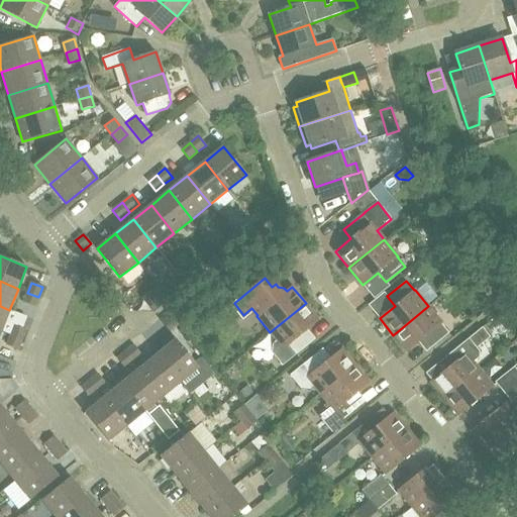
[(34,307),(38,297),(27,293),(23,303),(34,307)]
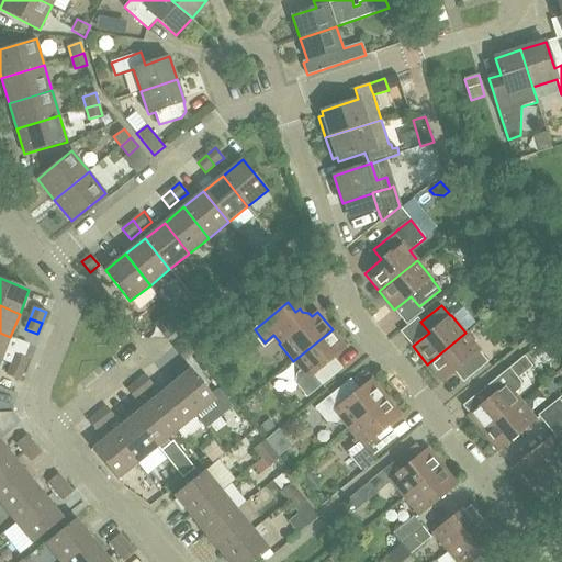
[(347,348),(333,329),(293,361),(302,371),(296,374),(296,384),(307,397),(317,390),(338,372),(330,361),(347,348)]
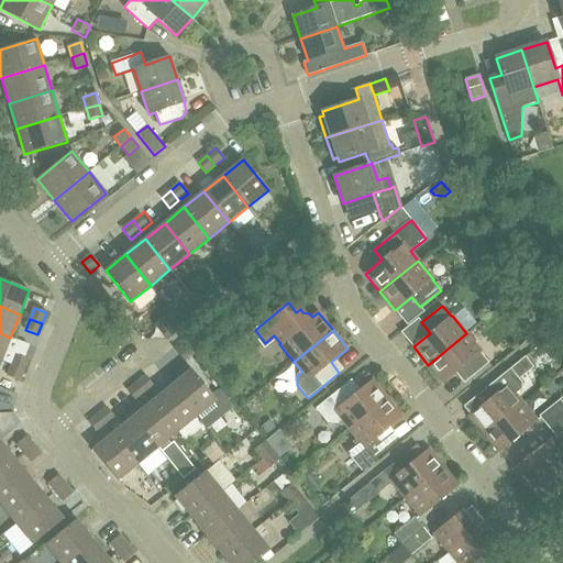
[(0,360),(1,361),(10,338),(0,333),(0,360)]
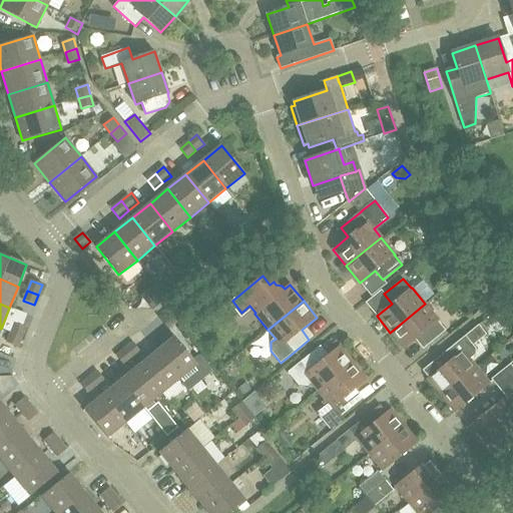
[(439,321),(425,304),(390,333),(403,350),(419,337),(427,347),(446,331),(438,322),(439,321)]
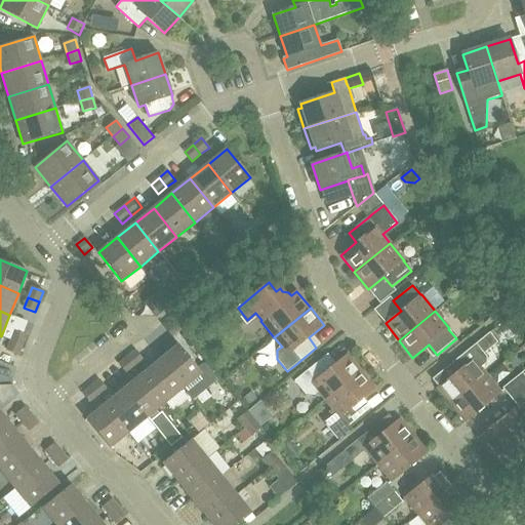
[(172,336),(180,329),(173,320),(164,327),(172,336)]
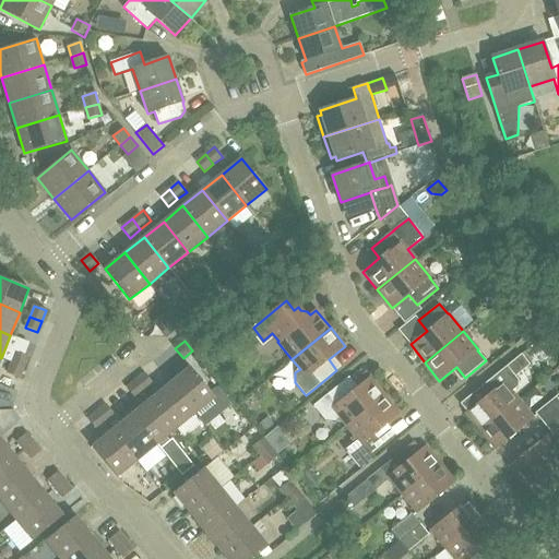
[(12,363),(24,367),(28,356),(15,352),(12,363)]
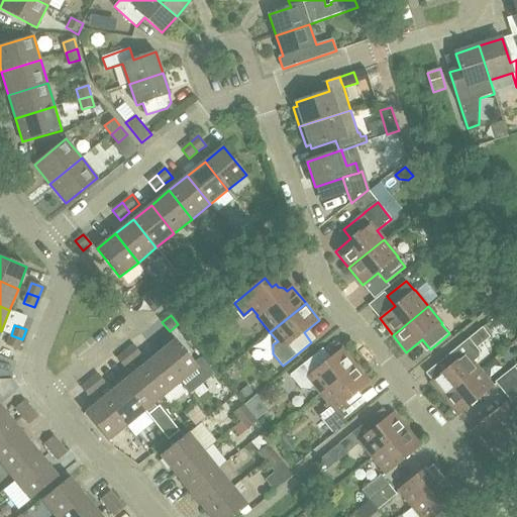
[(431,382),(444,399),(480,370),(474,362),(479,357),(480,351),(477,348),(490,337),(482,327),(442,359),(448,368),(431,382)]
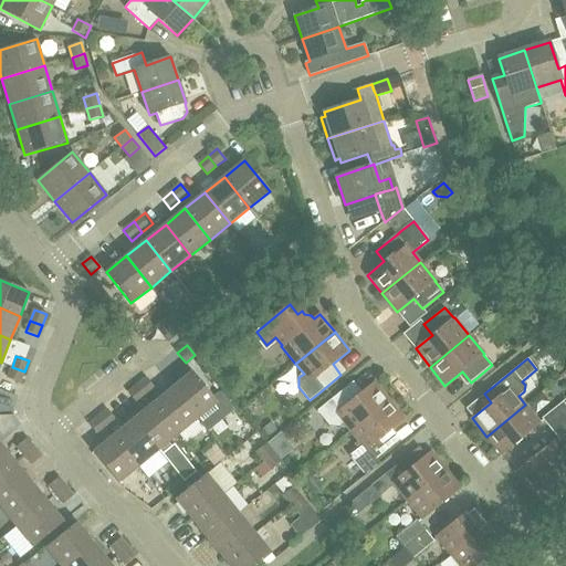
[(20,383),(24,371),(12,367),(8,378),(20,383)]
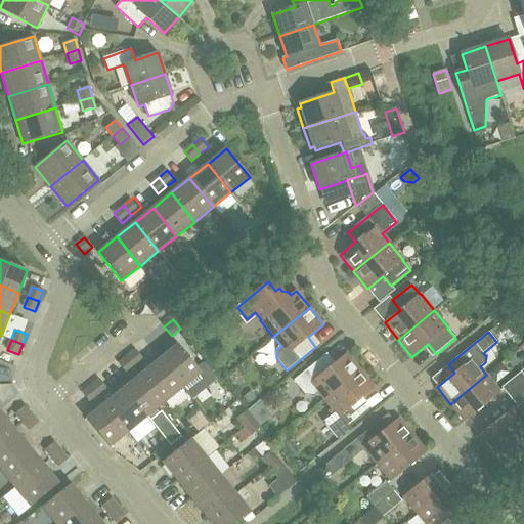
[(160,359),(183,388),(202,373),(178,344),(160,359)]
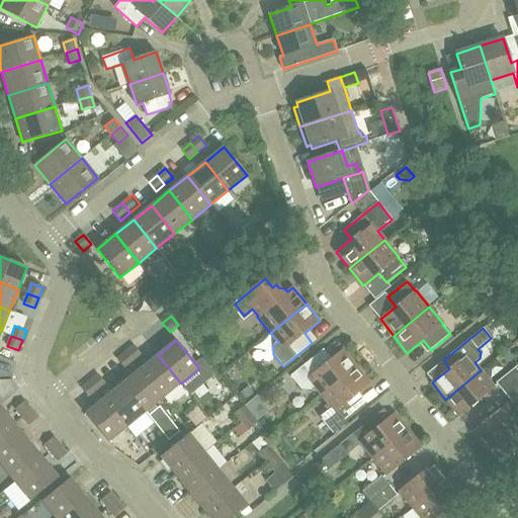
[(134,346),(125,352),(131,359),(134,362),(143,356),(134,346)]
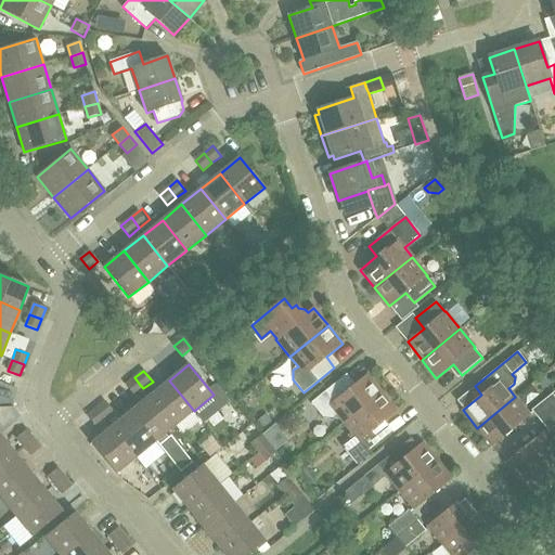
[(343,377),(322,395),(312,403),(323,416),(332,417),(336,414),(344,424),(383,392),(368,374),(351,388),(343,377)]
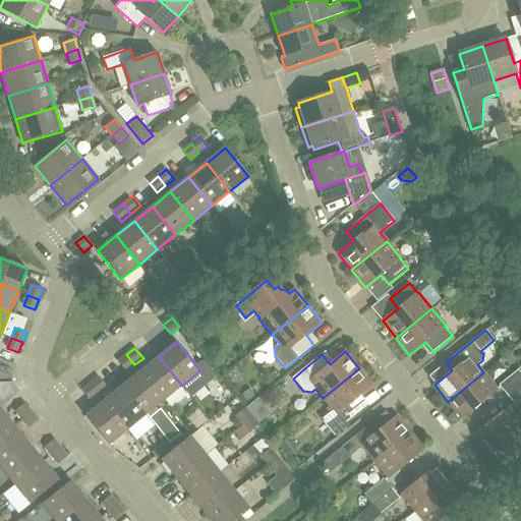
[(134,364),(131,361),(126,354),(118,361),(126,371),(134,364)]
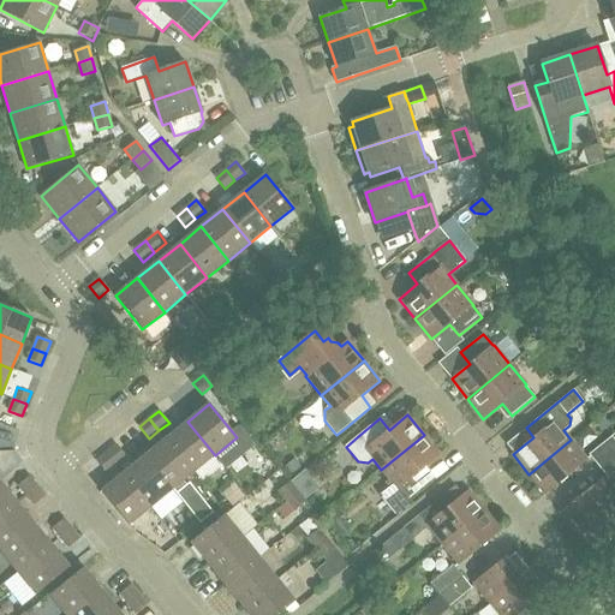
[(193,472),(215,455),(187,422),(166,439),(193,472)]
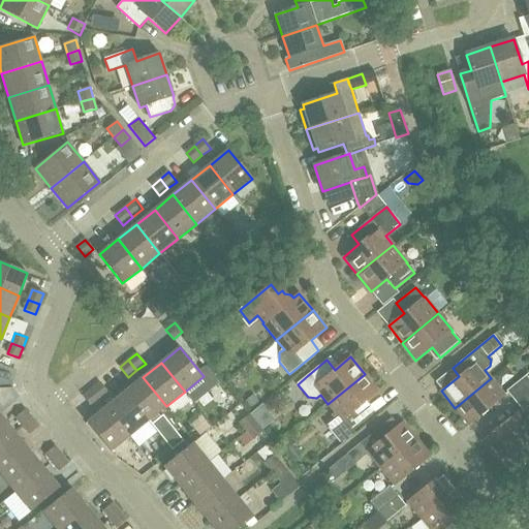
[(528,372),(506,392),(515,401),(528,389),(528,372)]
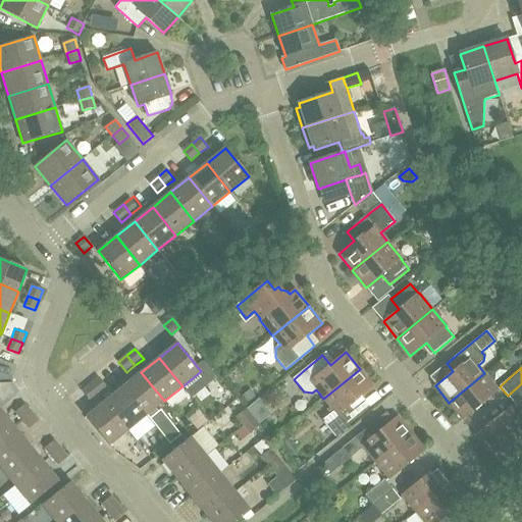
[(349,429),(346,425),(366,409),(358,399),(373,385),(360,369),(323,399),(330,407),(327,410),(330,413),(321,421),(336,440),(349,429)]
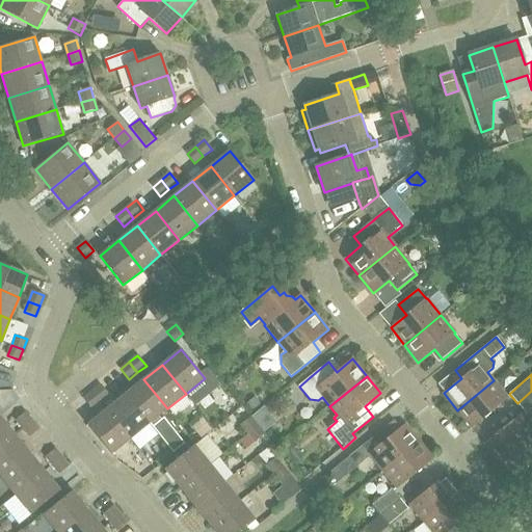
[(149,424),(167,408),(143,379),(126,395),(149,424)]
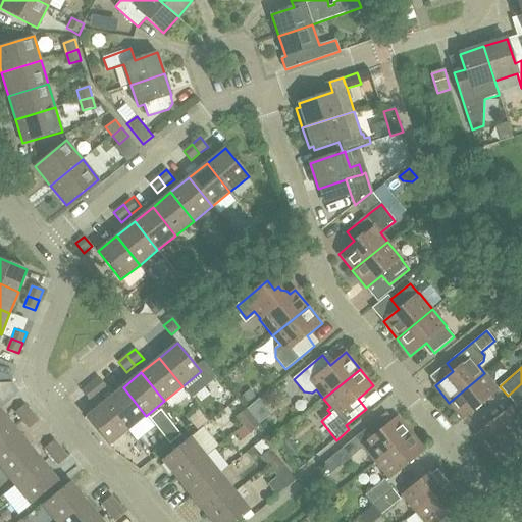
[(499,390),(484,373),(449,403),(462,419),(499,390)]
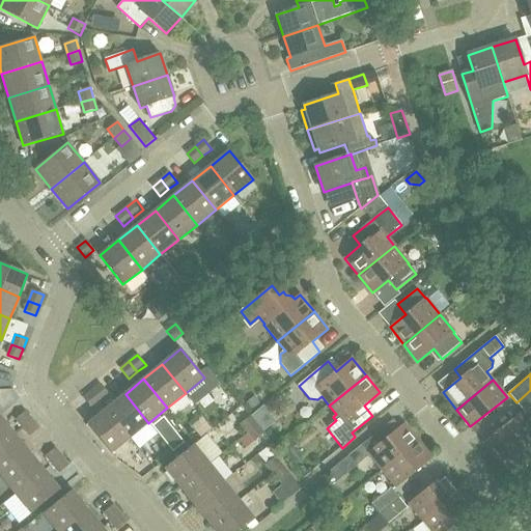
[(101,384),(92,391),(98,397),(101,401),(109,395),(101,384)]
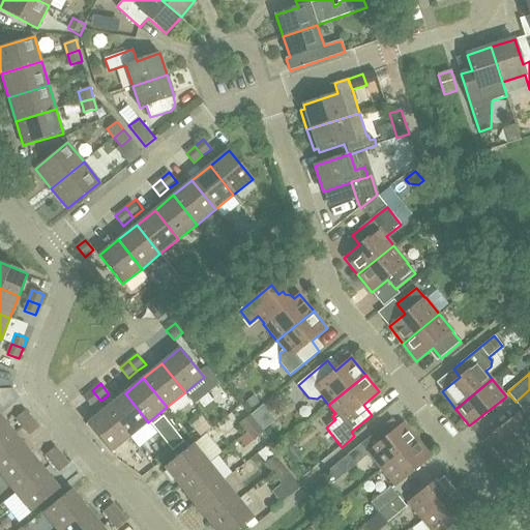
[(496,460),(529,432),(529,408),(529,406),(529,389),(516,402),(522,410),(482,442),(496,460)]
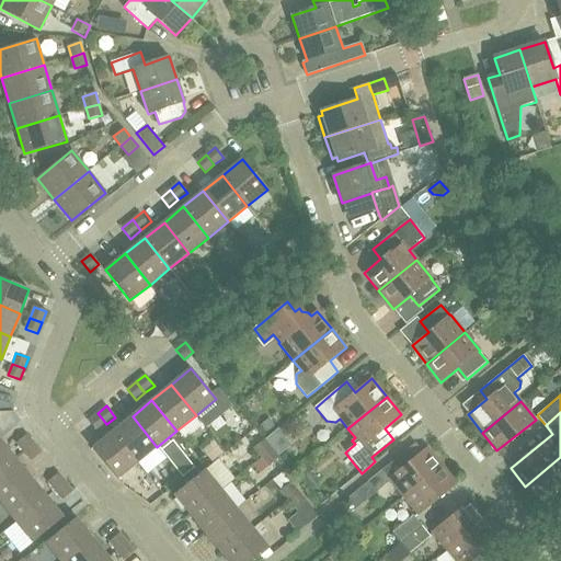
[(106,424),(103,420),(98,413),(89,421),(98,432),(106,424)]
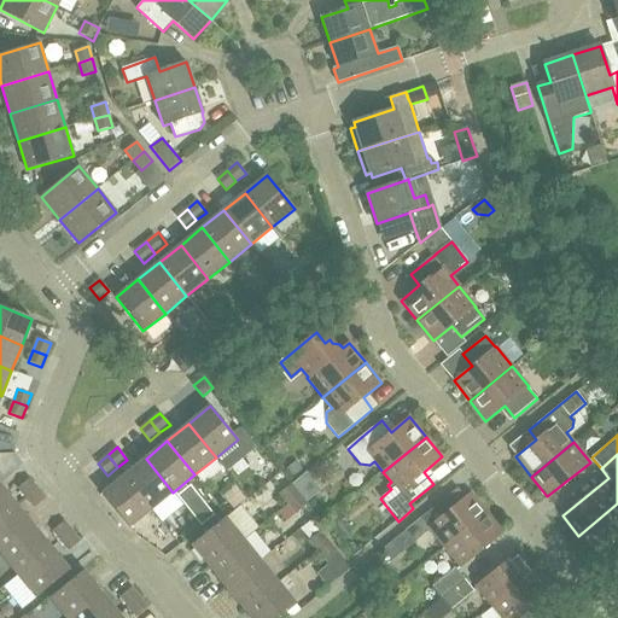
[(152,509),(173,493),(146,459),(124,476),(152,509)]
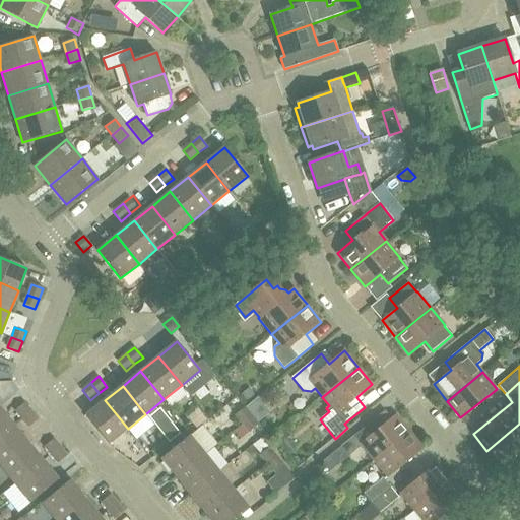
[(250,388),(241,395),(246,402),(255,395),(250,388)]
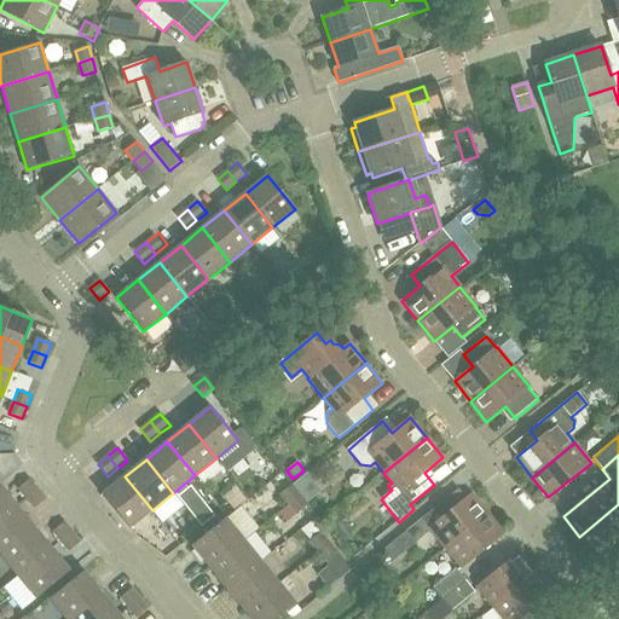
[(152,510),(125,476),(103,495),(129,528),(152,510)]
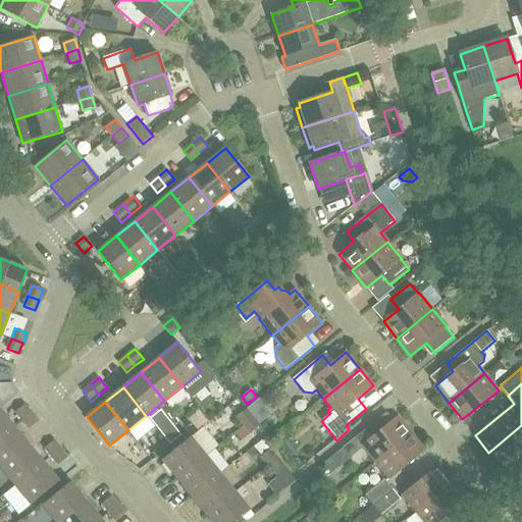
[(15,412),(22,420),(32,413),(25,404),(15,412)]
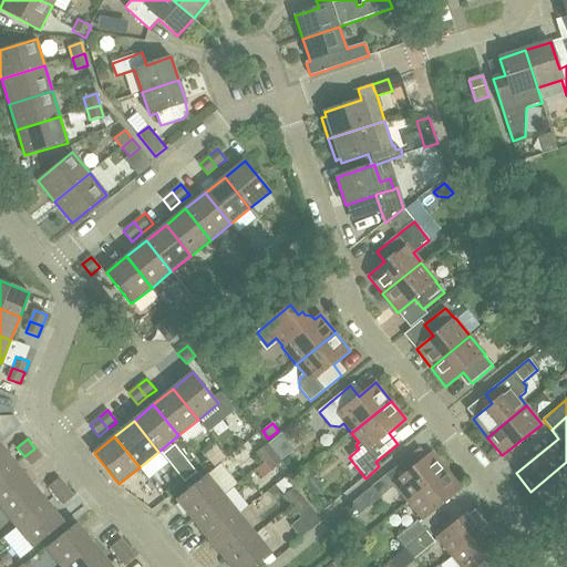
[(0,475),(16,463),(0,444),(0,475)]
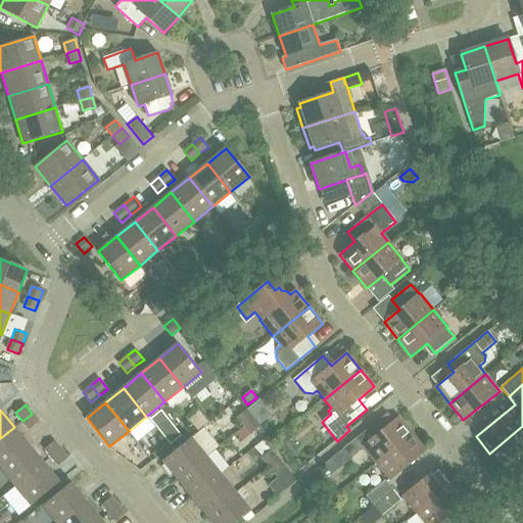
[(237,418),(244,426),(253,418),(247,410),(237,418)]
